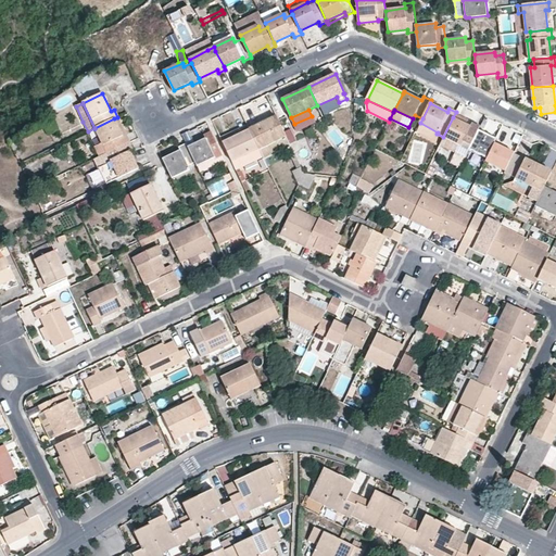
[(287,136),(277,116),(250,129),(258,149),(287,136)]
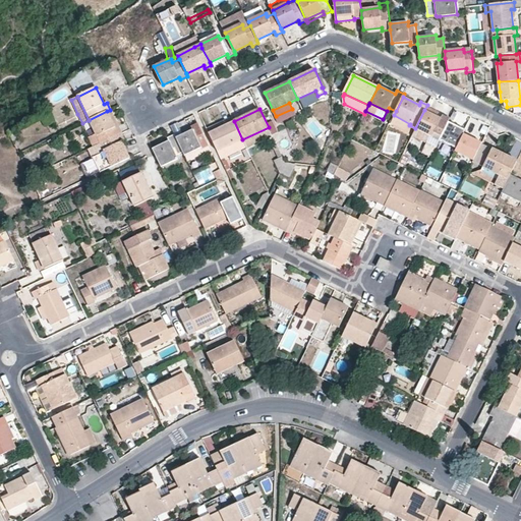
[(415,128),(432,136),(435,133),(441,136),(449,122),(450,118),(444,116),(442,119),(424,110),(415,128)]
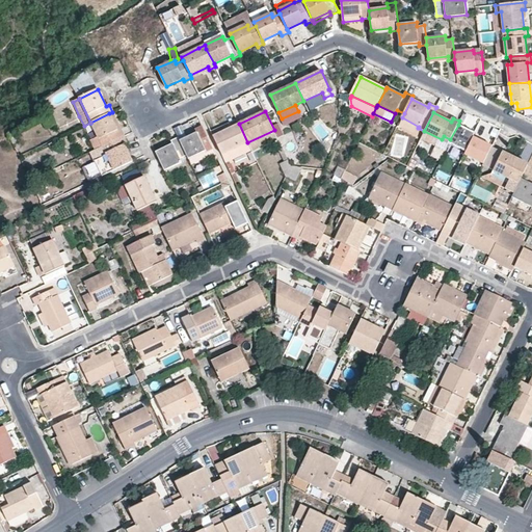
[(50,113),(45,116),(48,123),(53,120),(50,113)]
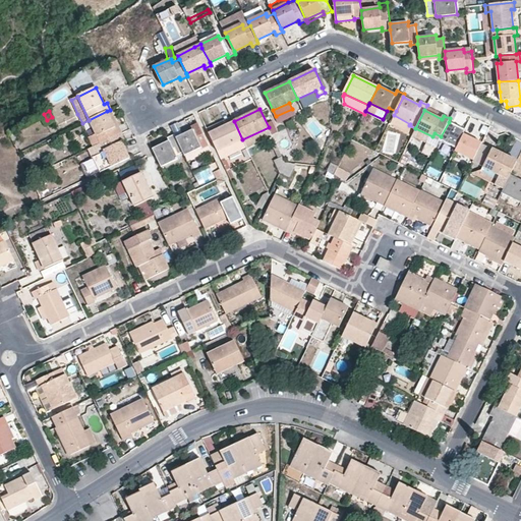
[(107,111),(89,120),(101,143),(122,133),(118,126),(115,128),(107,111)]
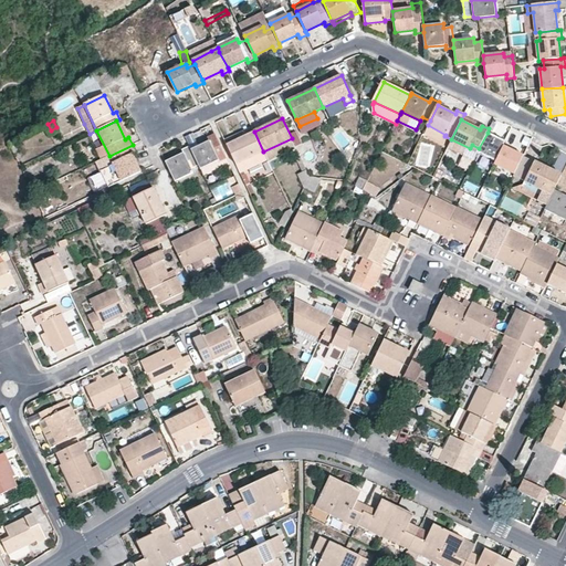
[(428,125),(423,133),(442,142),(444,136),(446,135),(428,125)]
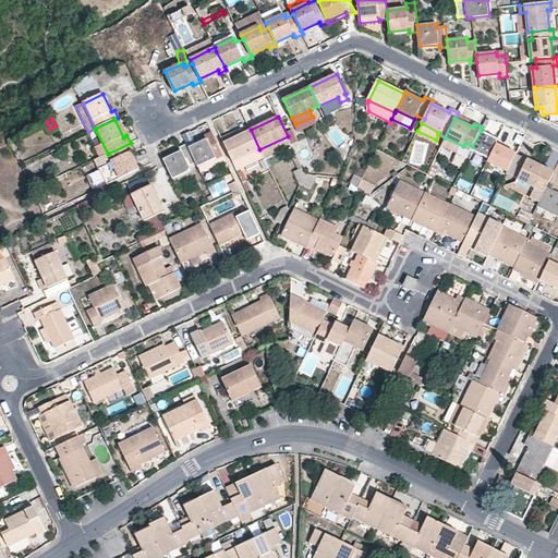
[(259,149),(251,130),(234,137),(223,143),(233,161),(234,161),(253,153),(259,149)]
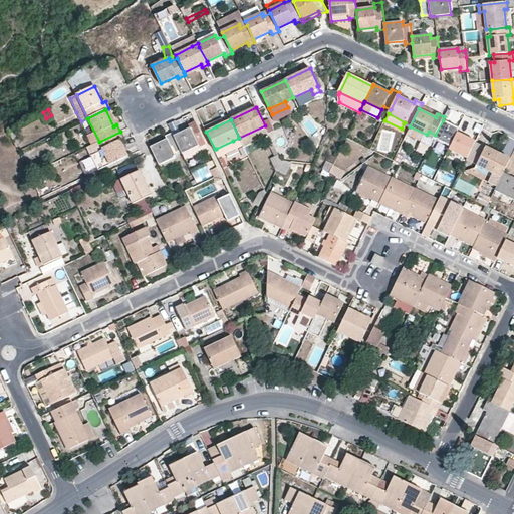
[(461,125),(459,129),(443,120),(435,135),(434,139),(451,147),(452,143),(459,146),(467,129),(461,125)]
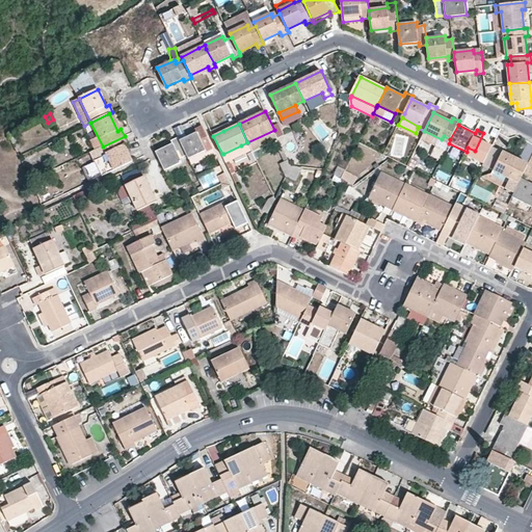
[(196,129),(198,132),(180,141),(187,156),(189,160),(213,148),(203,126),(196,129)]
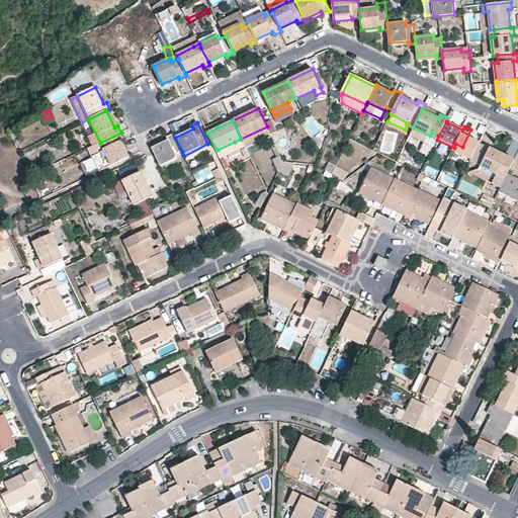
[(218,127),(216,123),(205,127),(207,133),(218,127)]
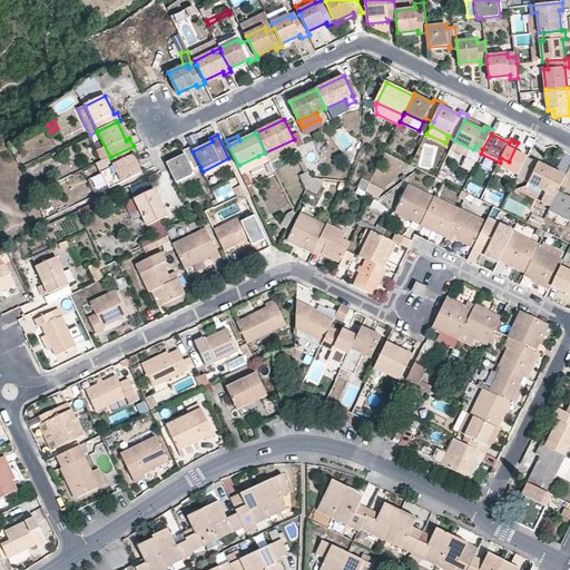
[(300,136),(294,139),(297,148),(304,146),(300,136)]
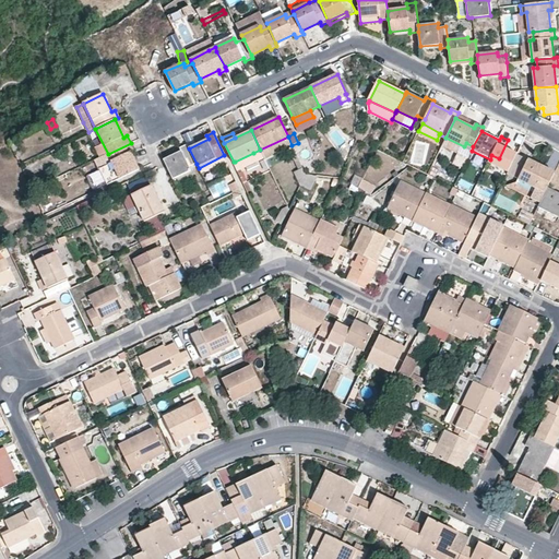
[(464,146),(445,138),(443,144),(460,153),(455,162),(463,166),(472,151),(473,146),(466,143),(464,146)]
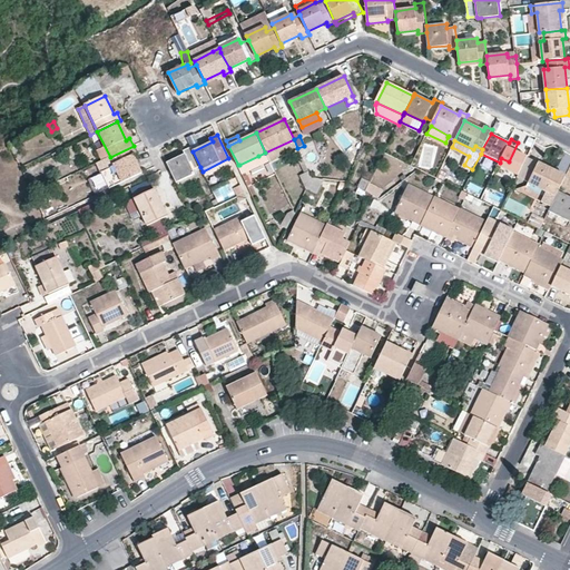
[(137,154),(134,146),(110,157),(121,183),(143,174),(134,156),(137,154)]
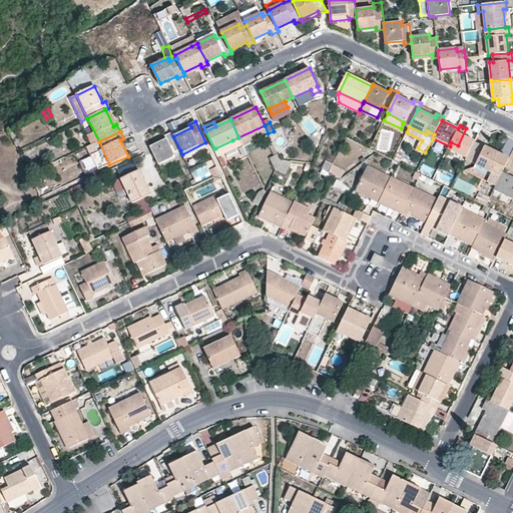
[(166,135),(167,138),(150,146),(151,150),(159,164),(175,157),(174,153),(180,150),(173,136),(172,133),(166,135)]
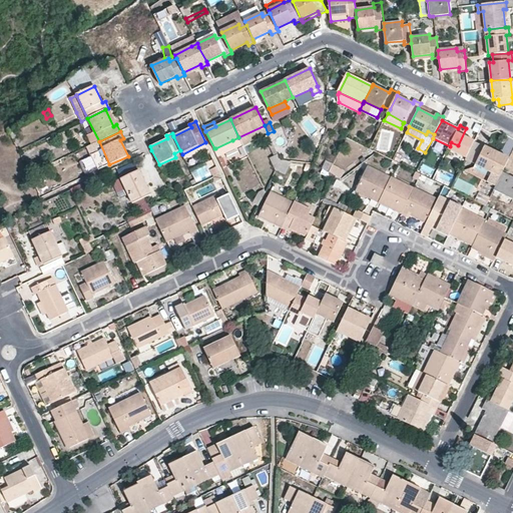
[(215,148),(217,153),(235,145),(232,140),(215,148)]
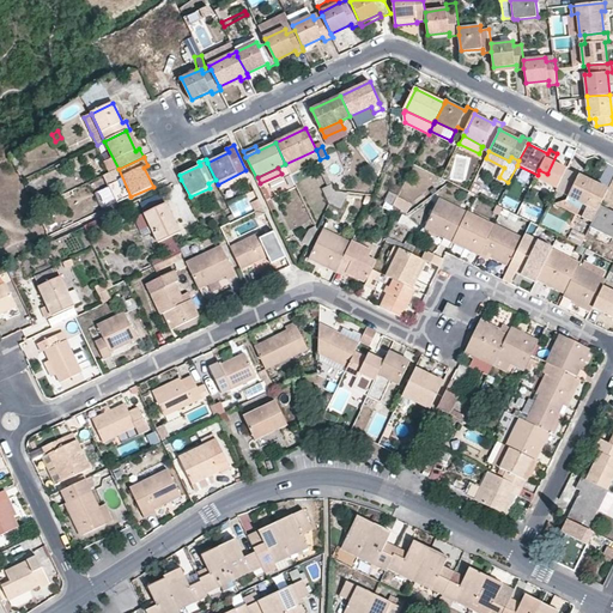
[(105,182),(119,177),(115,169),(102,174),(105,182)]
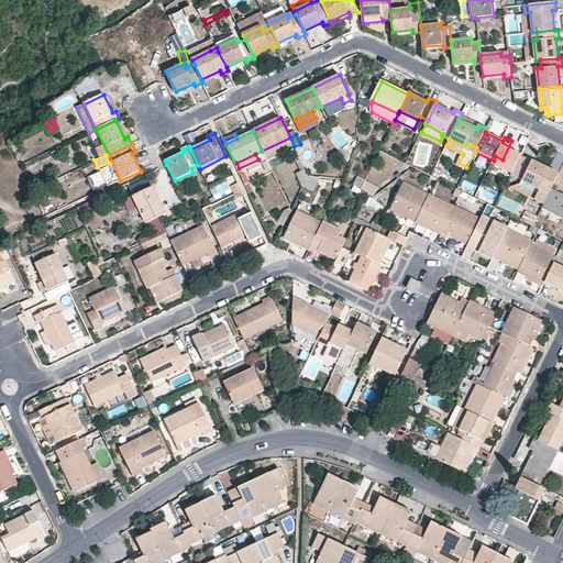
[(229,163),(225,156),(200,169),(202,175),(229,163)]
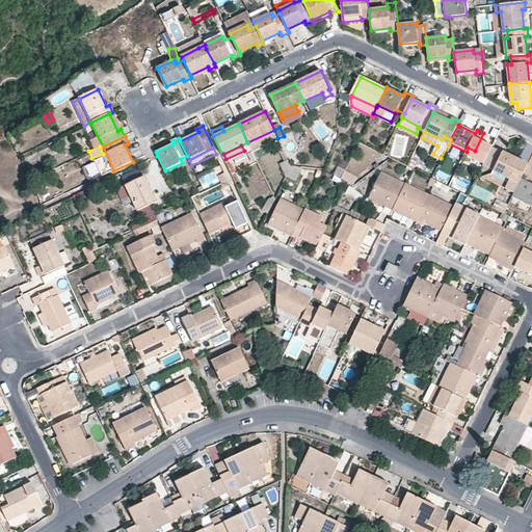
[(495,170),(503,153),(491,148),(482,165),(495,170)]
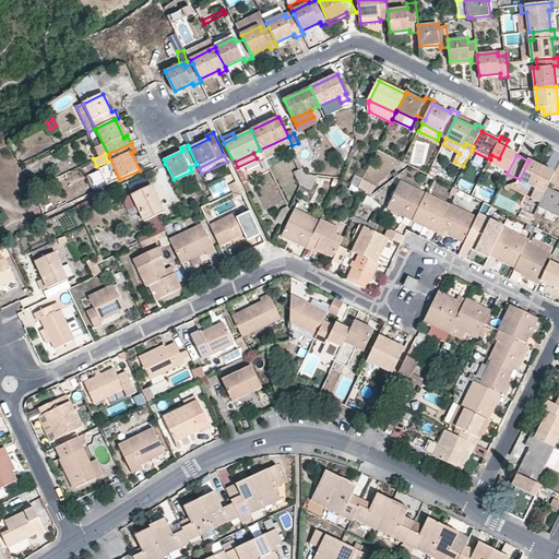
[(547,187),(555,173),(528,161),(520,179),(531,185),(536,188),(532,198),(534,199),(533,200),(539,203),(547,187)]
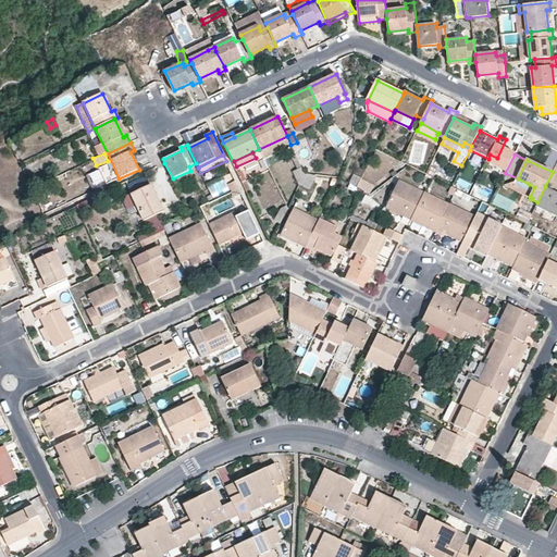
[(361,178),(355,175),(350,183),(358,186),(361,180),(361,178)]
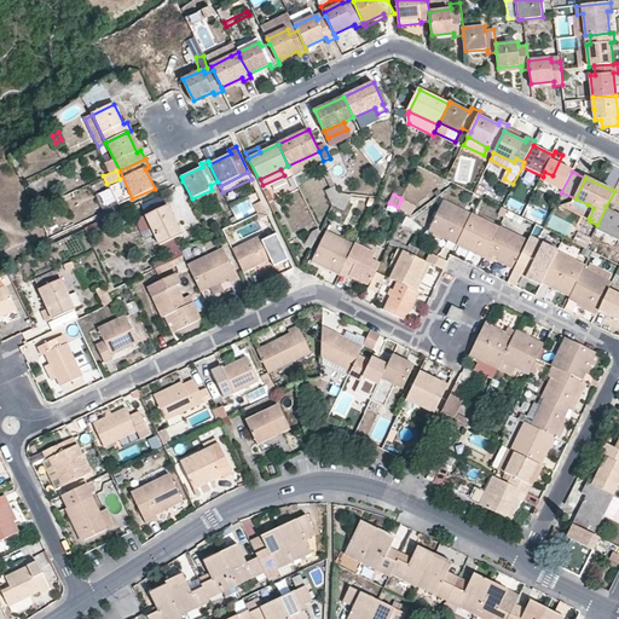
[(166,207),(162,197),(144,206),(148,215),(166,207)]
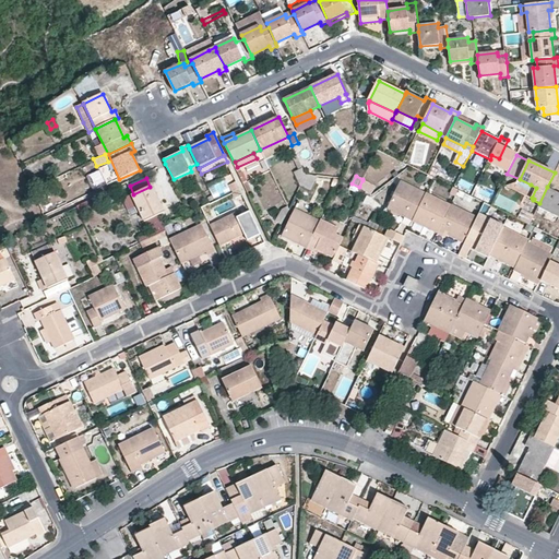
[(531,185),(520,179),(519,181),(508,186),(526,194),(531,185)]
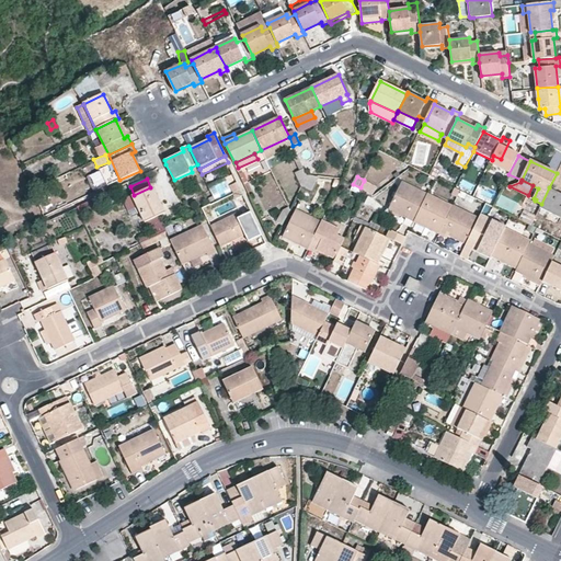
[(374,194),(377,187),(364,181),(361,187),(374,194)]
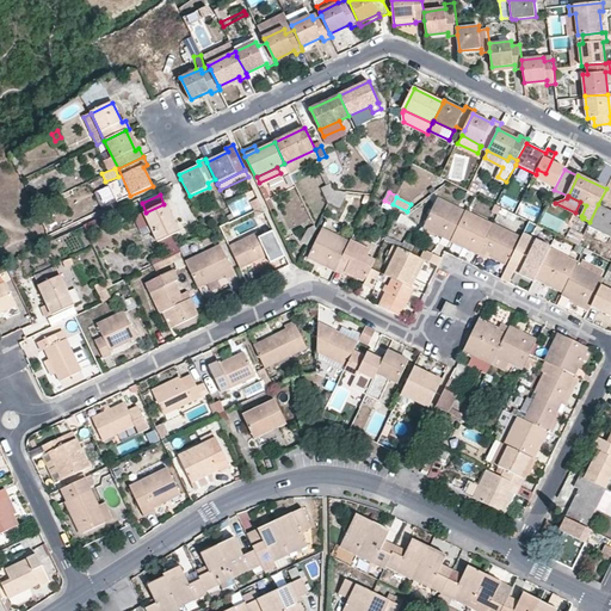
[(263,207),(258,198),(250,202),(254,210),(263,207)]
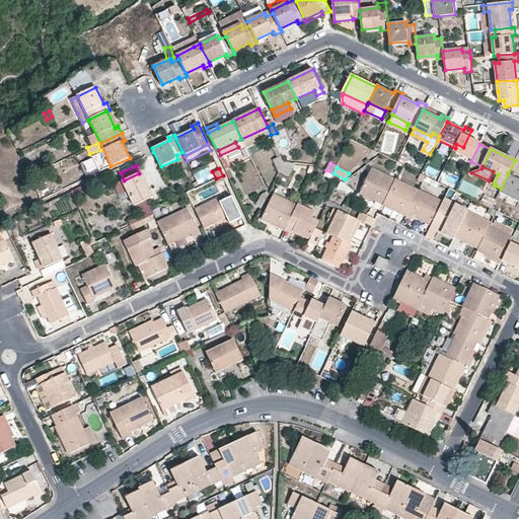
[(372,168),(360,193),(383,205),(395,179),(372,168)]
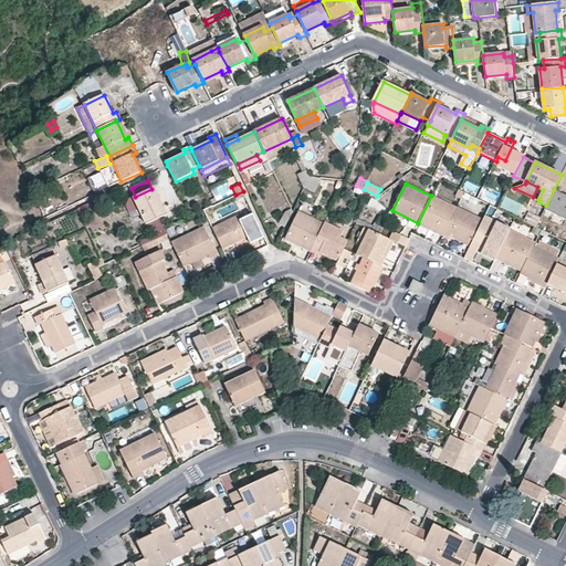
[(148,224),(166,215),(153,188),(152,189),(135,197),(143,213),(148,224)]
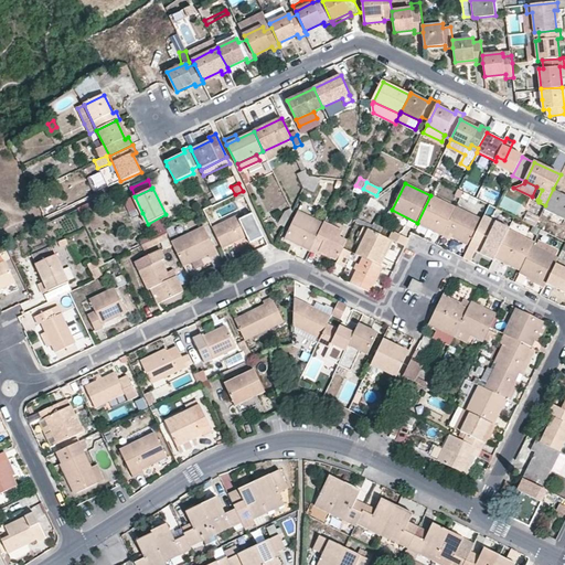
[(564,219),(564,194),(553,189),(545,205),(544,209),(564,219)]
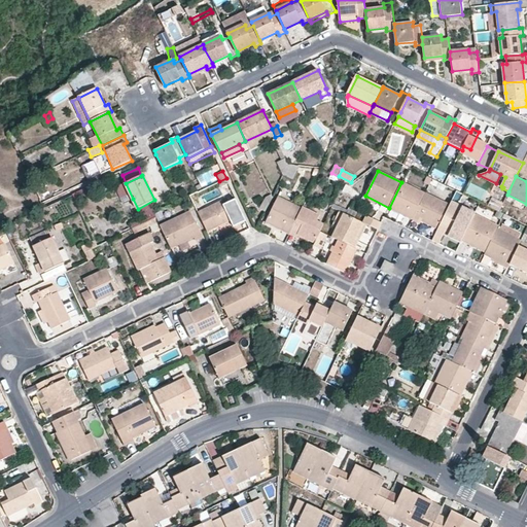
[(218,182),(221,187),(229,184),(226,178),(219,181),(218,182)]
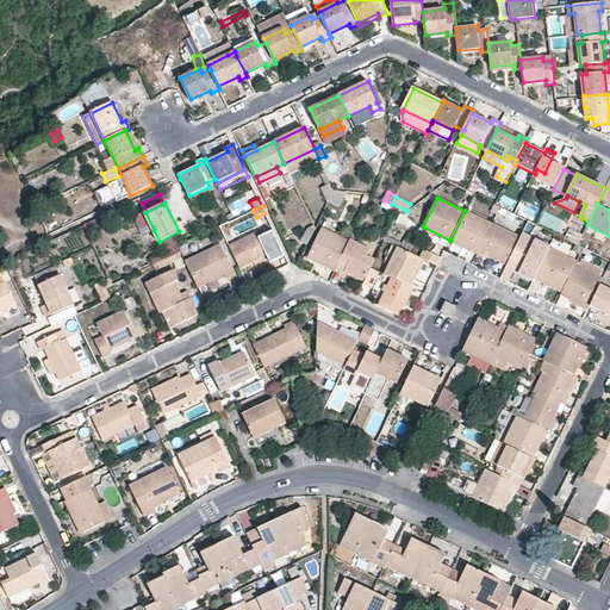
[(534,218),(537,211),(528,206),(523,213),(534,218)]
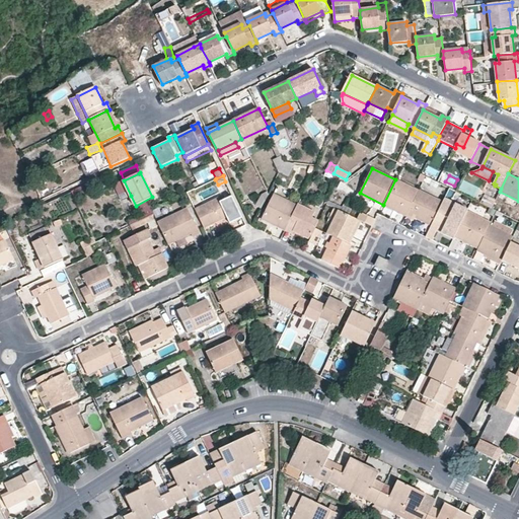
[(395,179),(383,205),(406,216),(408,214),(420,191),(395,179)]
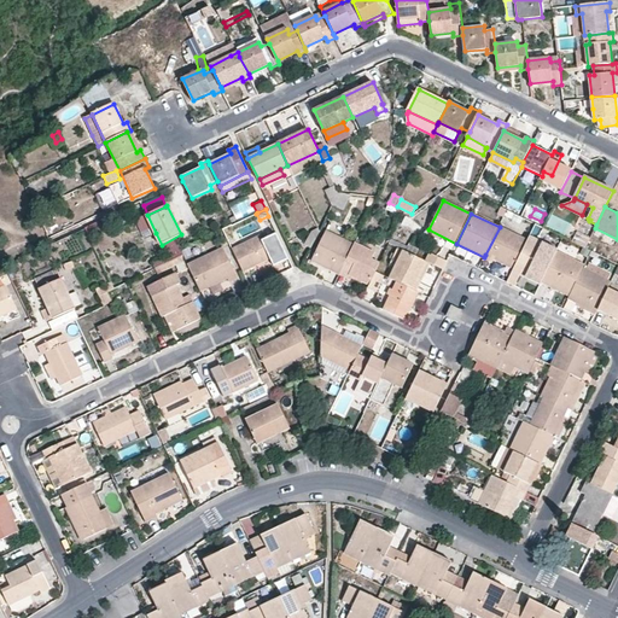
[(147,215),(138,221),(146,238),(156,233),(147,215)]
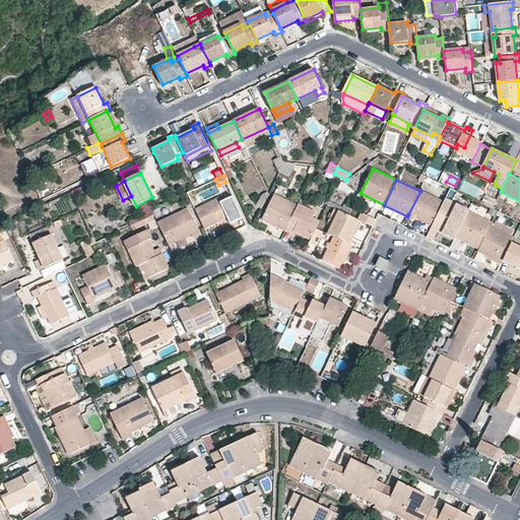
[(330,197),(340,204),(351,189),(341,182),(330,197)]
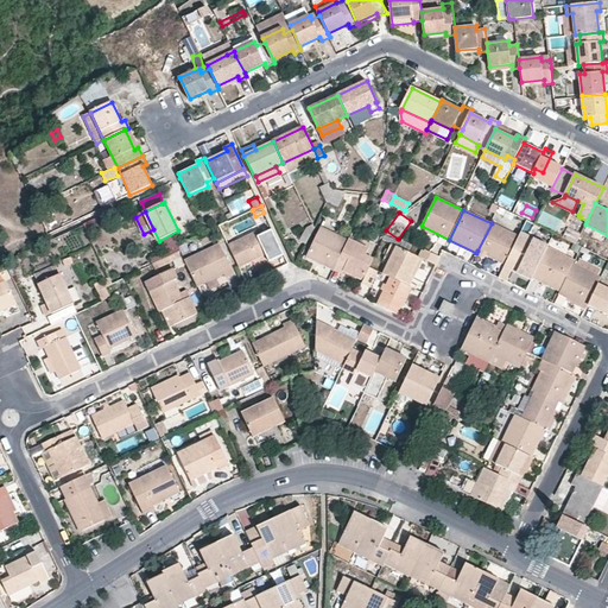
[(492,223),(477,251),(505,264),(519,236),(492,223)]
